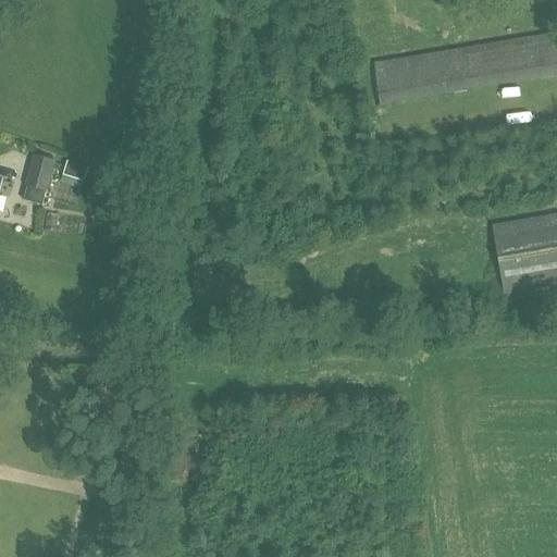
[(435,52),(386,57),(390,88),(484,79),(481,41),(435,47),(435,52)]
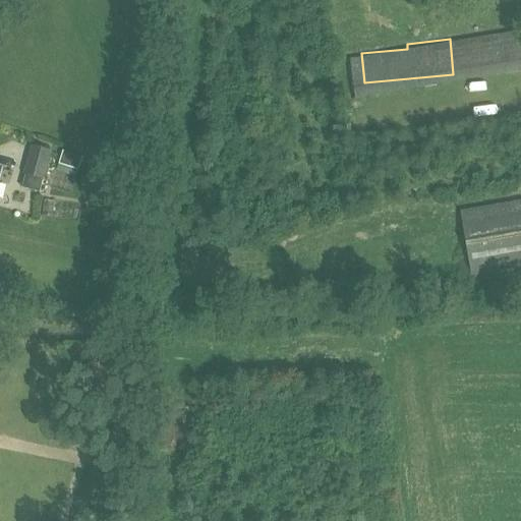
[(32,147),(24,174),(46,180),(53,152),(32,147)]
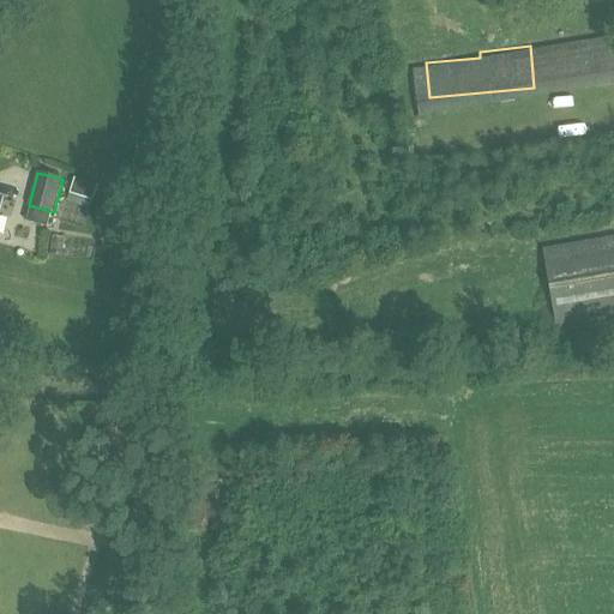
[(97,184),(74,176),(67,202),(90,208),(97,184)]
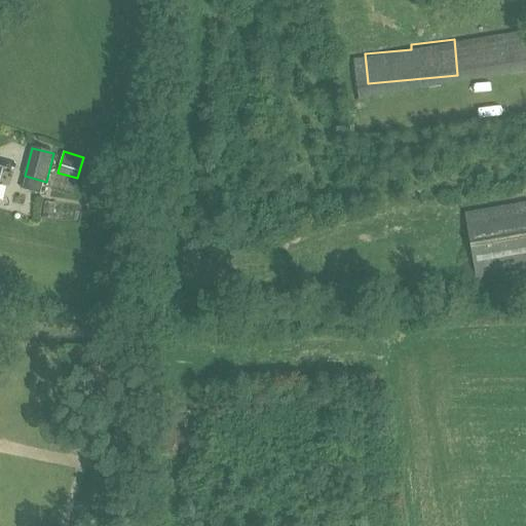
[(42,218),(53,220),(55,204),(45,202),(42,218)]
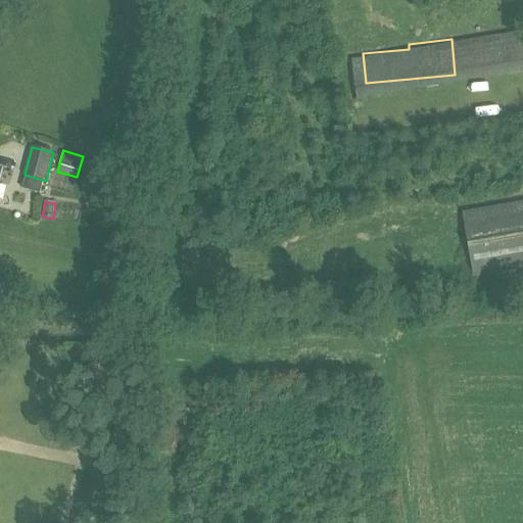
[(522,201),(463,212),(474,278),(522,269),(522,201)]
